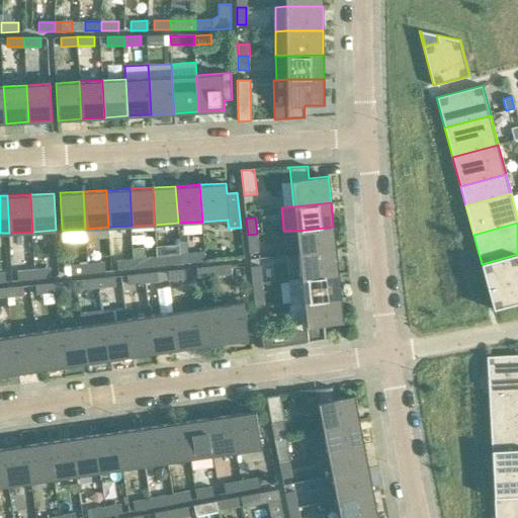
[(336,251),(333,227),(296,231),(298,254),(336,251)]
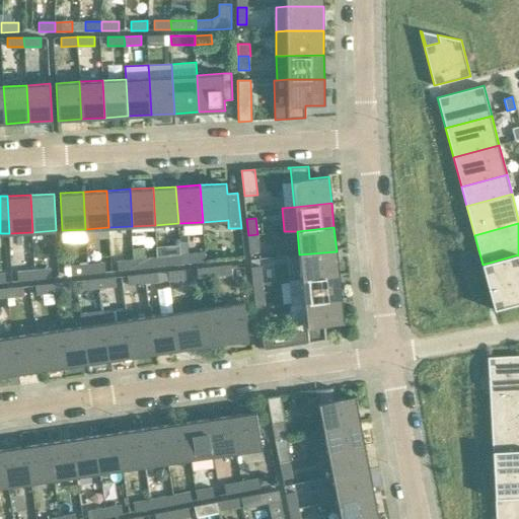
[(260,251),(257,234),(248,235),(250,252),(260,251)]
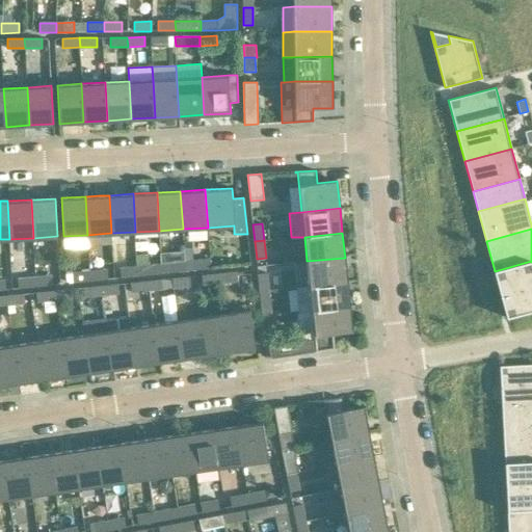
[(347,282),(345,258),(307,261),(309,286),(347,282)]
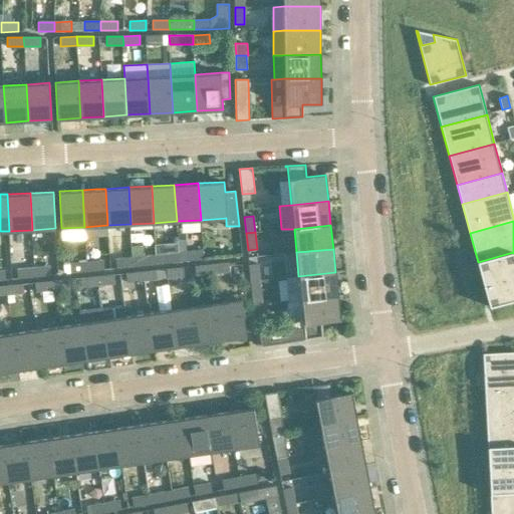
[(203,250),(186,252),(187,261),(204,259),(203,250)]
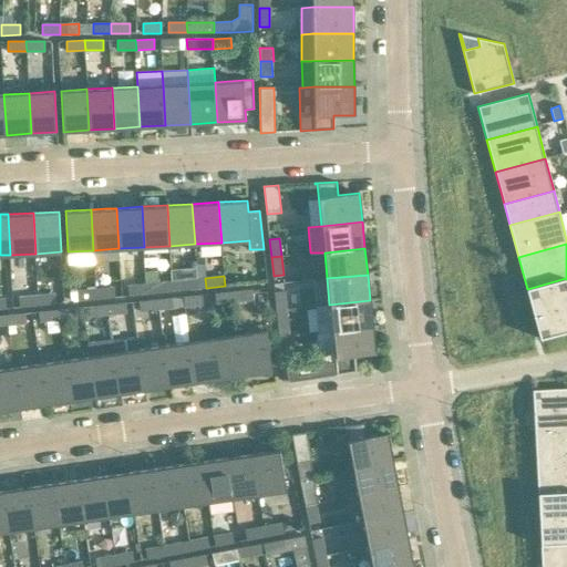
[(179,290),(197,289),(196,278),(178,280),(179,290)]
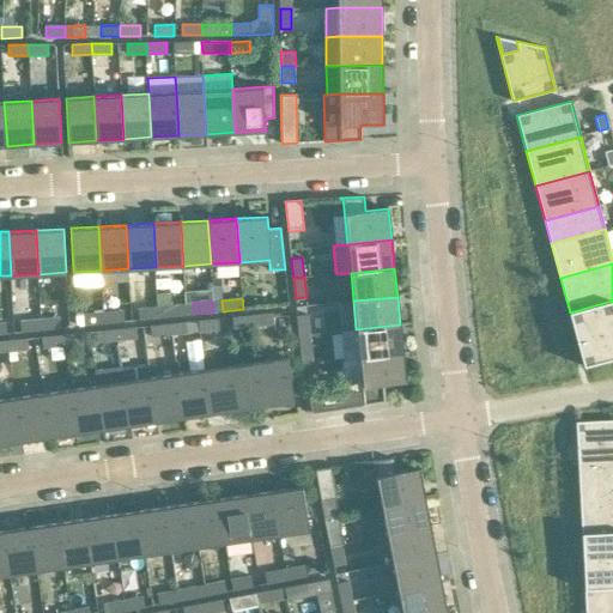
[(612,301),(570,313),(577,339),(612,329),(612,304),(612,302),(612,301)]
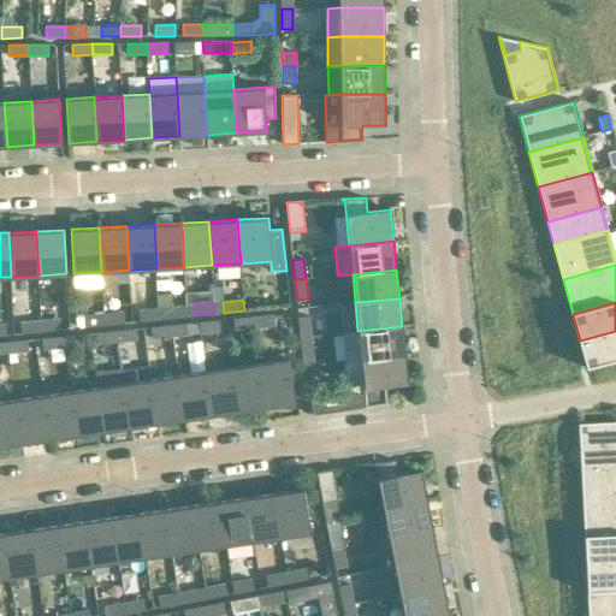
[(178,306),(159,308),(160,319),(179,318),(178,306)]
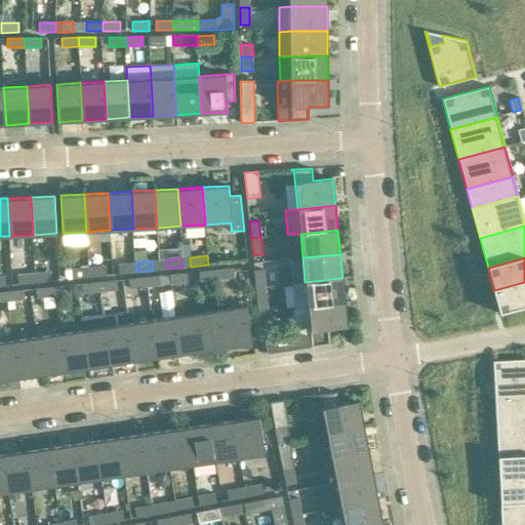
[(118,265),(119,274),(136,272),(135,263),(118,265)]
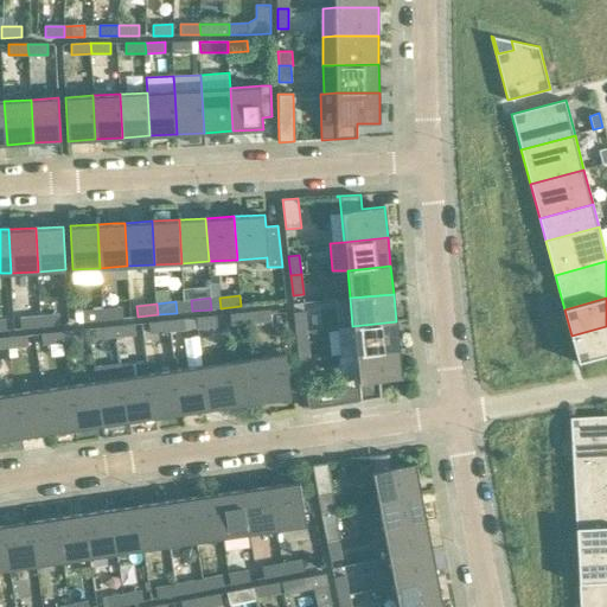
[(122,307),(113,308),(102,310),(103,320),(123,318),(122,307)]
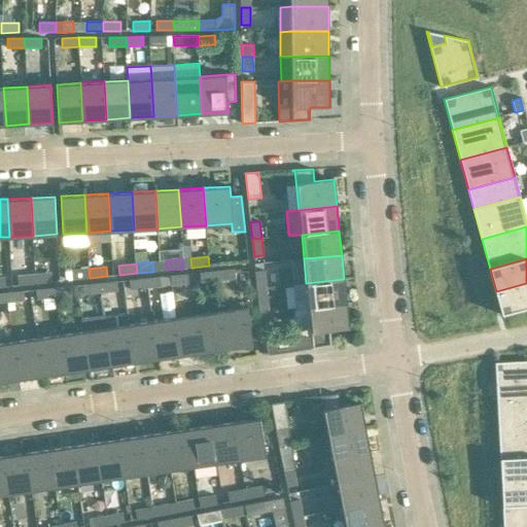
[(90,278),(89,269),(72,271),(73,280),(90,278)]
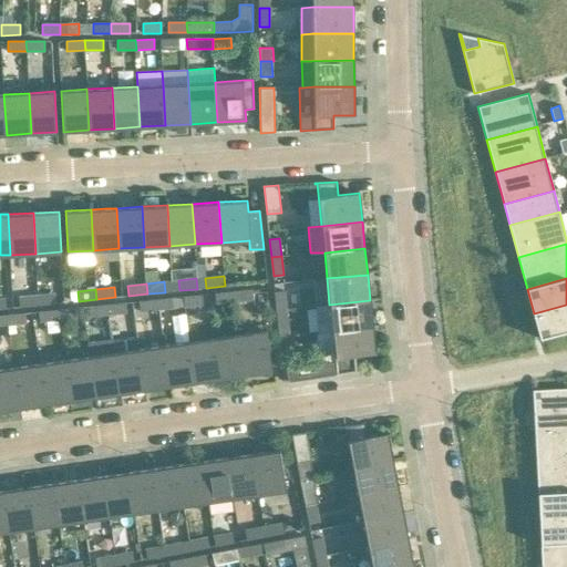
[(251,290),(234,291),(235,301),(253,300),(251,290)]
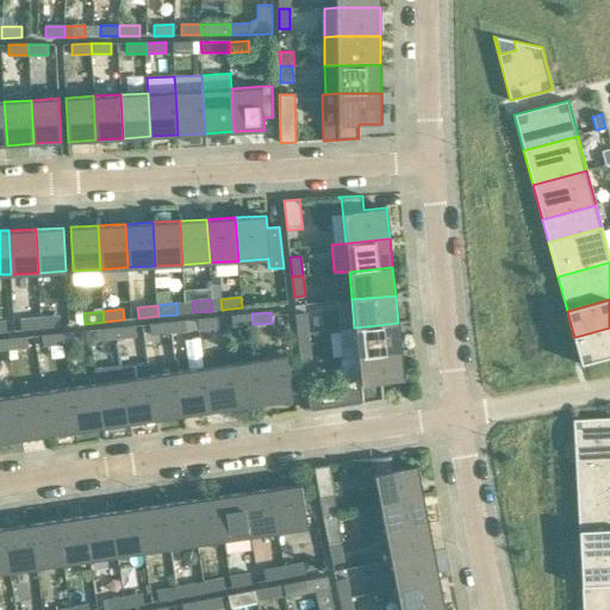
[(232,327),(253,324),(251,313),(231,316),(232,327)]
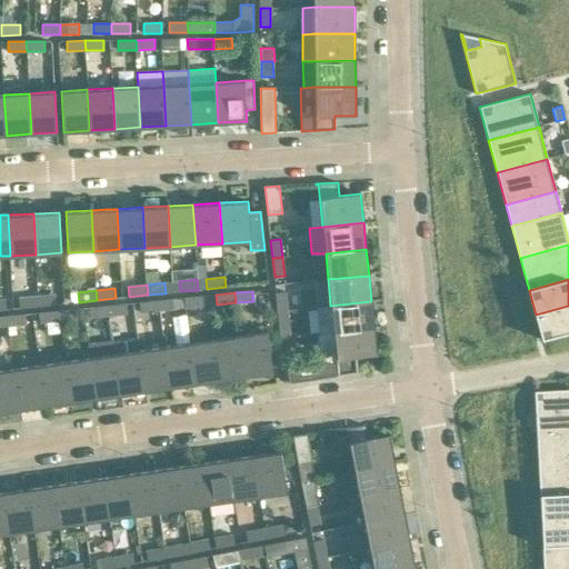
[(288,310),(286,292),(276,293),(278,311),(288,310)]
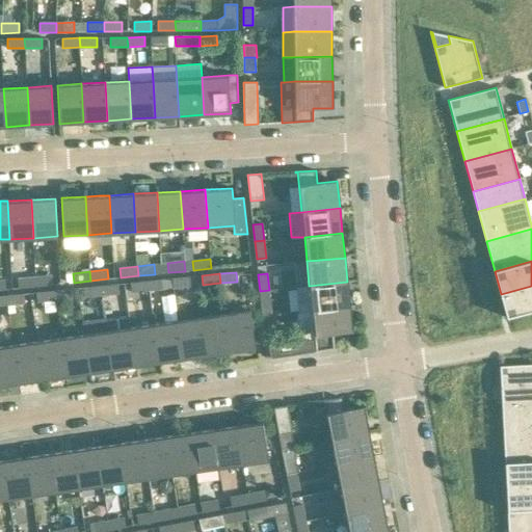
[(52,275),(34,276),(35,286),(53,285),(52,275)]
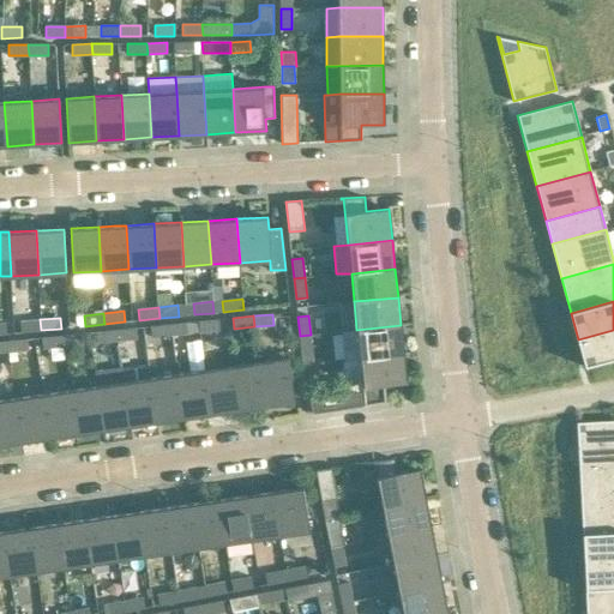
[(20,321),(22,332),(41,330),(40,319),(20,321)]
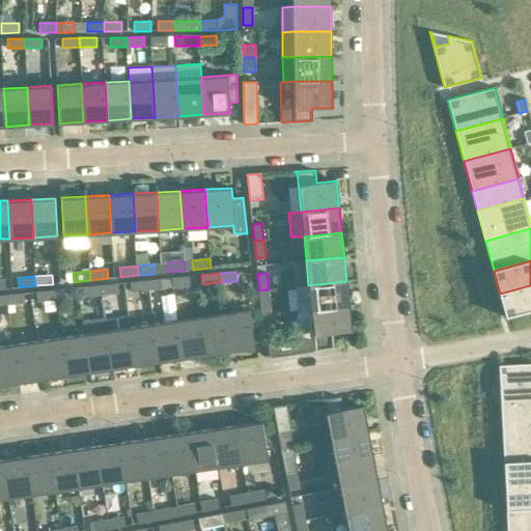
[(189,276),(171,278),(172,287),(190,285),(189,276)]
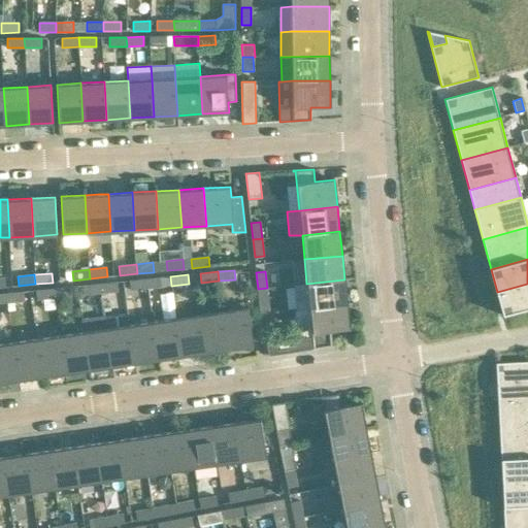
[(163,277),(146,278),(147,289),(164,287),(163,277)]
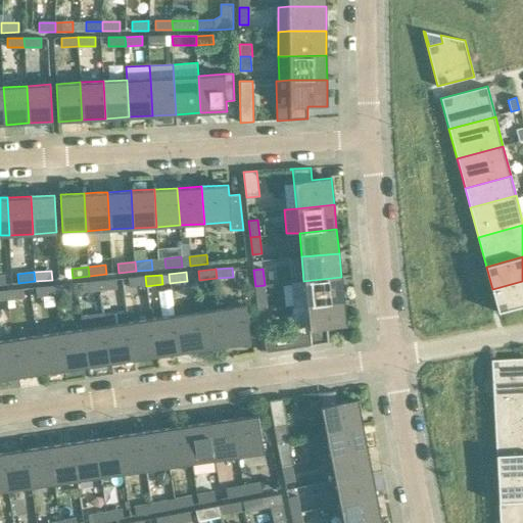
[(129,287),(146,286),(145,276),(129,278),(129,287)]
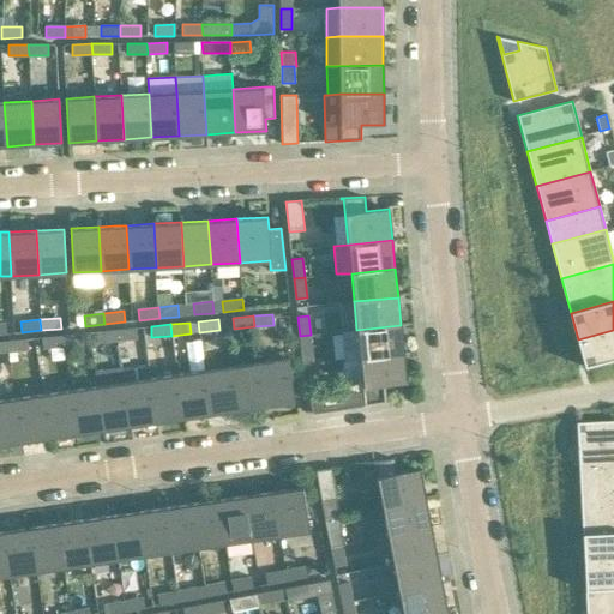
[(342,335),(332,335),(335,360),(344,359),(344,360),(360,359),(404,354),(401,325),(357,330),(342,332),(342,335)]
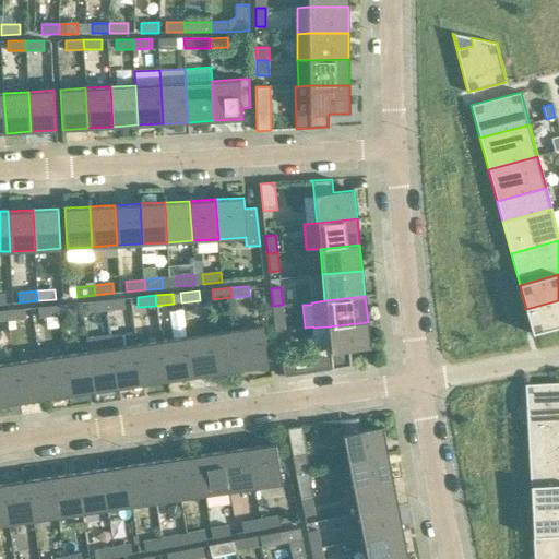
[(123,298),(106,300),(107,310),(125,309),(123,298)]
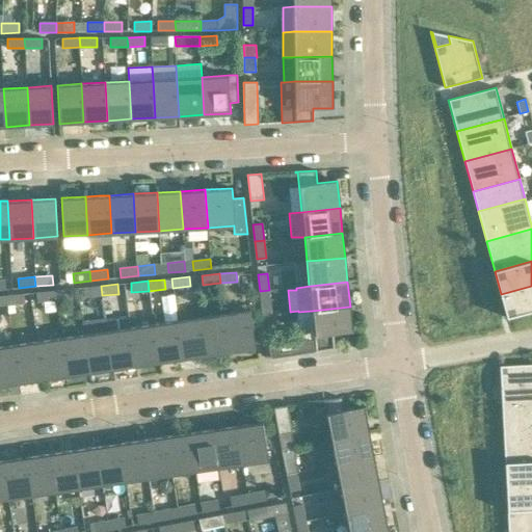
[(101,286),(99,286),(83,288),(84,297),(99,295),(102,295),(101,286)]
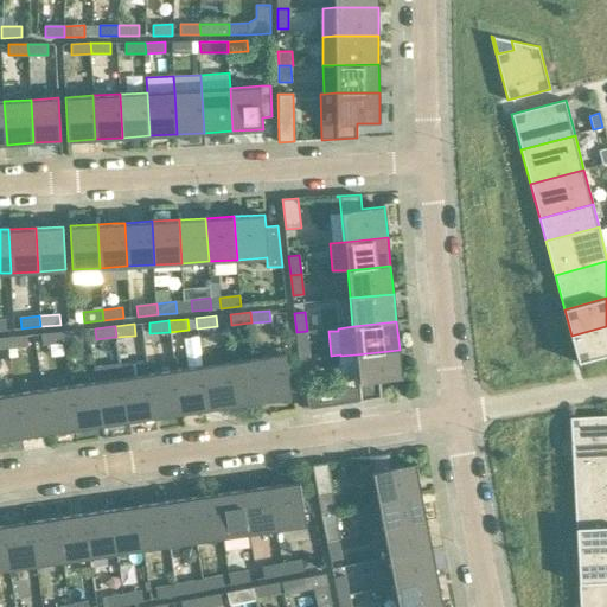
[(606,326),(572,336),(577,362),(579,362),(579,363),(606,355),(606,326)]
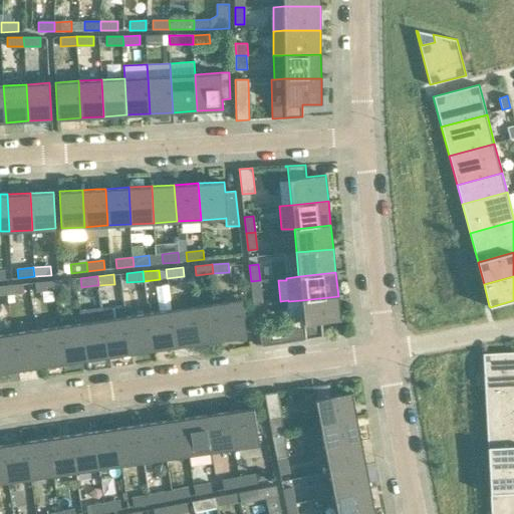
[(68,279),(51,281),(52,290),(69,288),(68,279)]
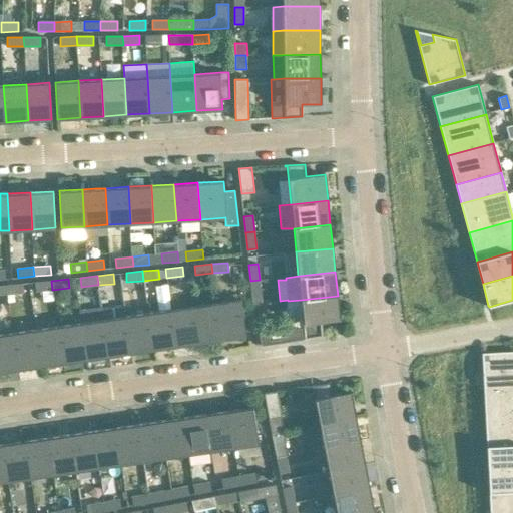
[(250,281),(252,305),(262,304),(260,280),(250,281)]
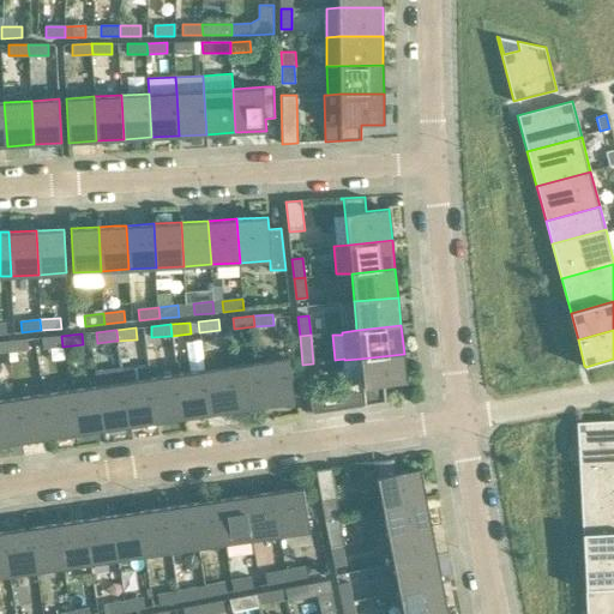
[(43,349),(62,347),(61,336),(42,337),(43,349)]
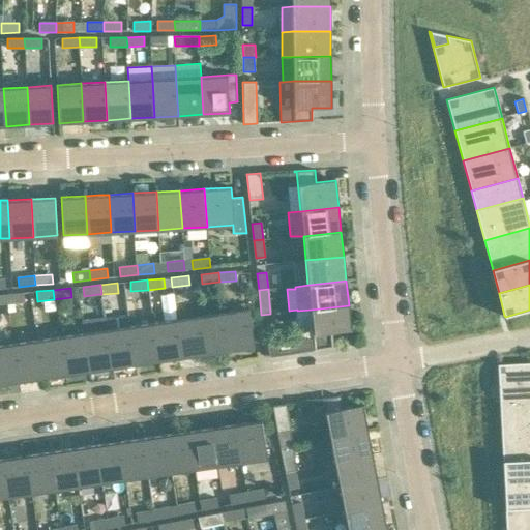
[(24,293),(6,294),(7,304),(25,302),(24,293)]
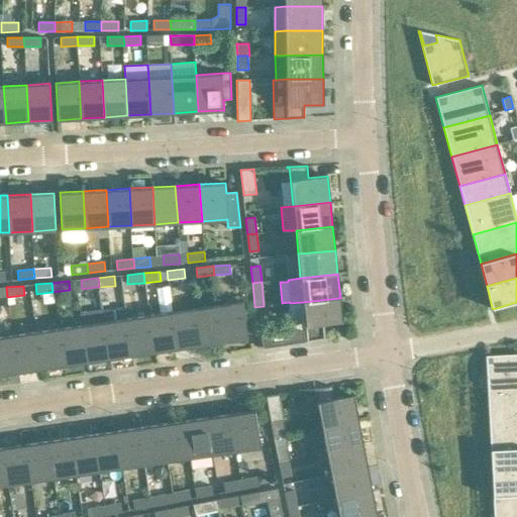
[(340,298),(303,302),(306,329),(307,341),(324,338),(323,324),(342,322),(340,298)]
